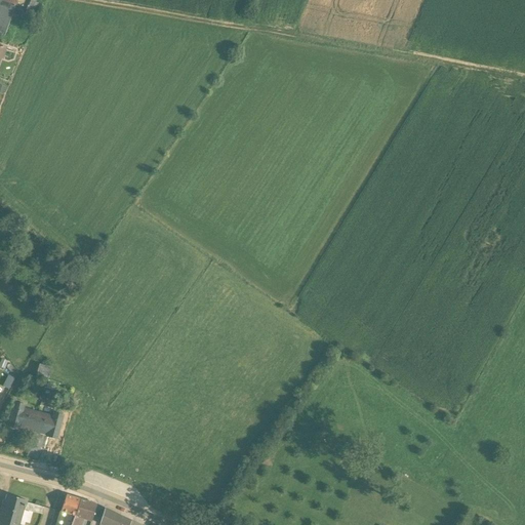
[(0,0),(0,33),(4,35),(11,14),(19,17),(22,12),(13,9),(14,6),(16,7),(18,0),(0,0)]
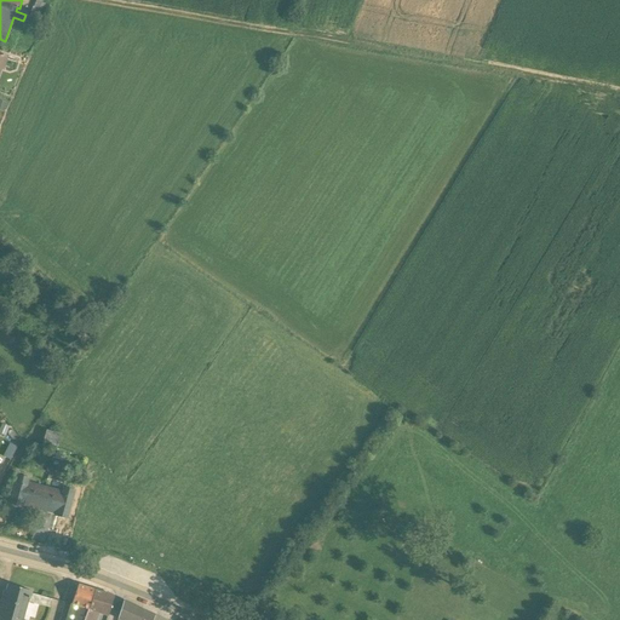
[(46,6),(35,1),(27,21),(38,26),(46,6)]
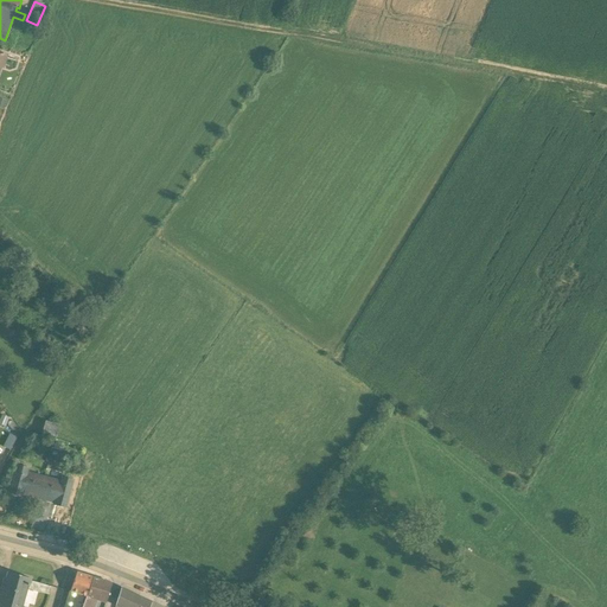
[(29,43),(17,39),(14,46),(25,50),(29,43)]
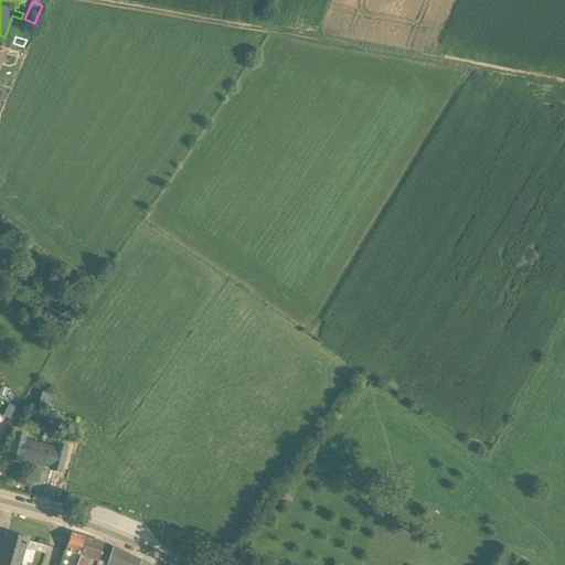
[(0,305),(7,312),(13,305),(0,291),(0,305)]
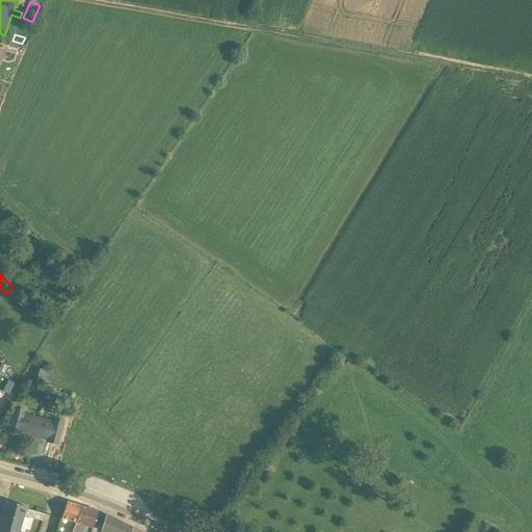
[(51,378),(53,369),(40,367),(37,376),(51,378)]
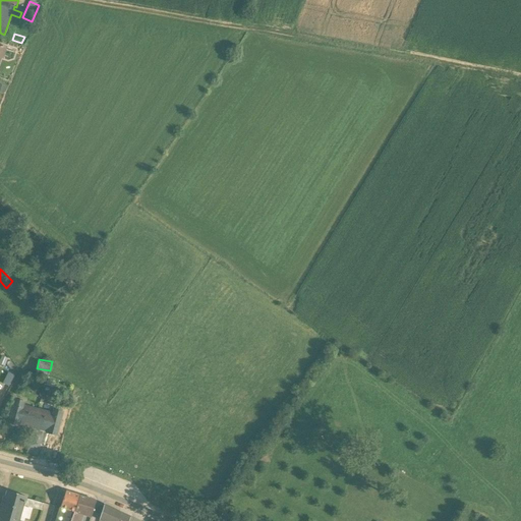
[(14,377),(8,373),(2,385),(8,388),(14,377)]
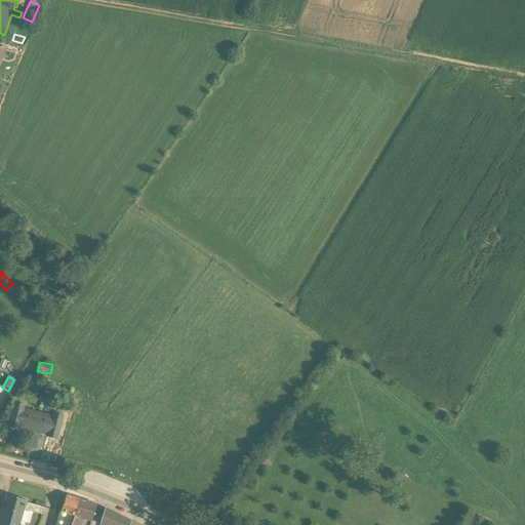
[(13,402),(7,427),(17,430),(17,429),(33,433),(38,412),(24,408),(25,405),(21,404),(22,402),(15,400),(14,403),(13,402)]
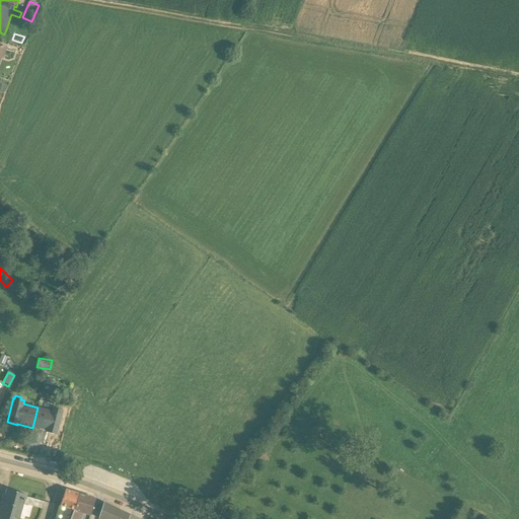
[(38,408),(32,428),(47,432),(55,435),(56,433),(61,434),(68,409),(61,406),(60,411),(52,409),(51,412),(38,408)]
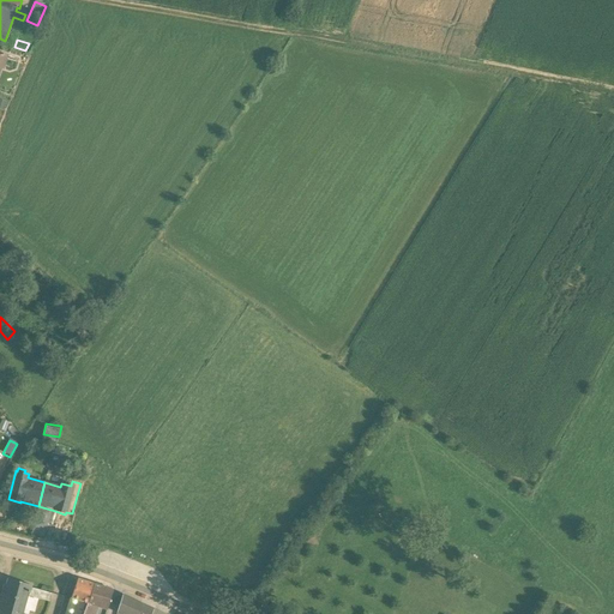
[(23,613),(31,587),(6,579),(5,585),(2,584),(0,594),(0,613),(23,613)]
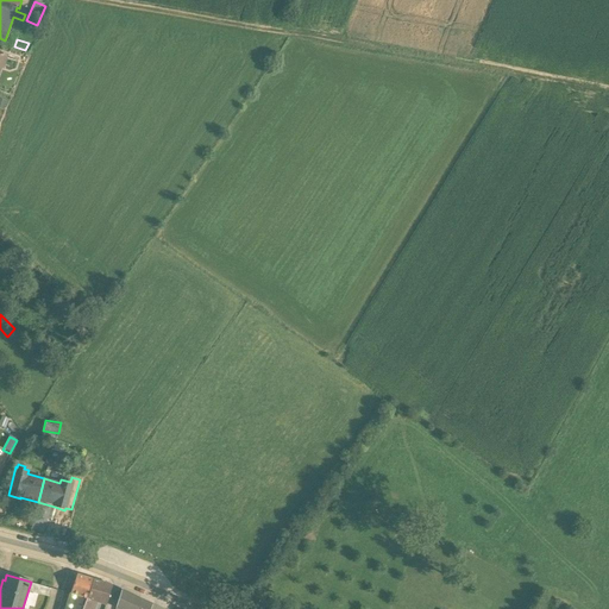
[(76,575),(64,608),(82,608),(93,581),(76,575)]
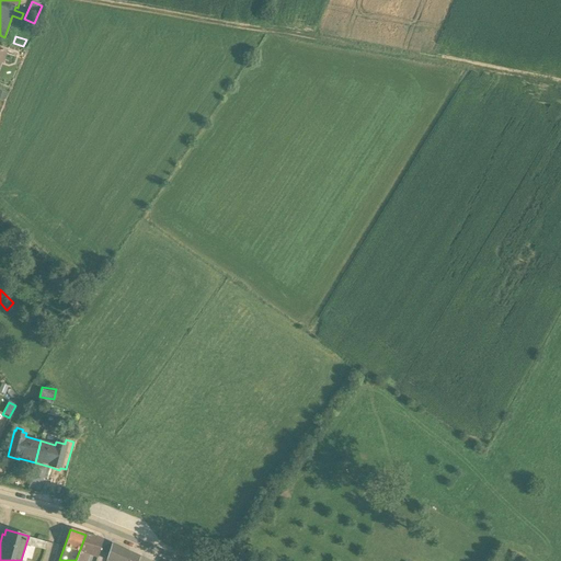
[(102,540),(86,535),(76,560),(86,560),(88,554),(98,558),(102,540)]
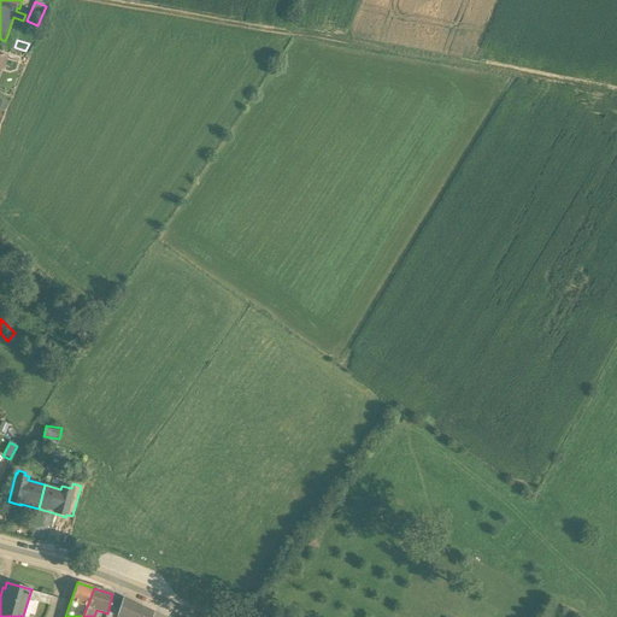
[(31,592),(25,613),(34,616),(37,603),(48,605),(51,597),(31,592)]
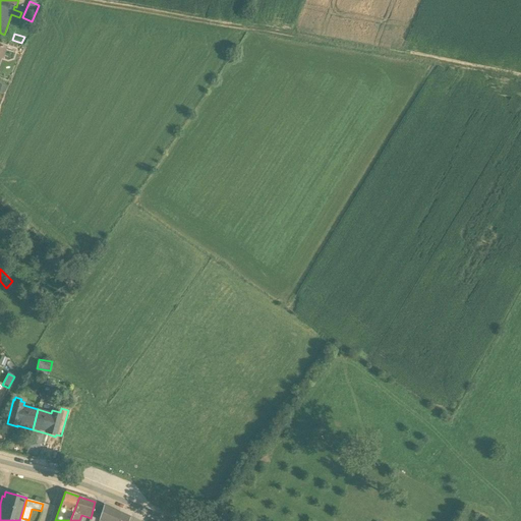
[(116,520),(119,513),(103,506),(99,520),(100,520),(116,520)]
